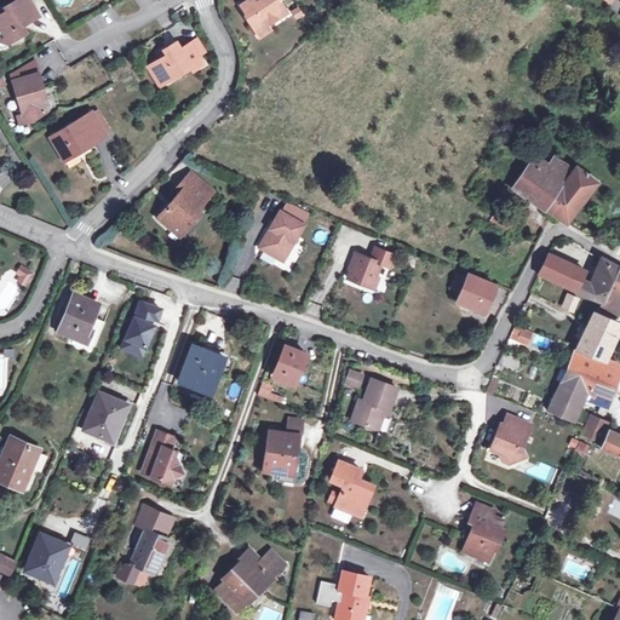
[(38,15),(28,0),(15,0),(9,4),(11,9),(0,15),(0,40),(7,44),(19,36),(15,28),(38,15)]
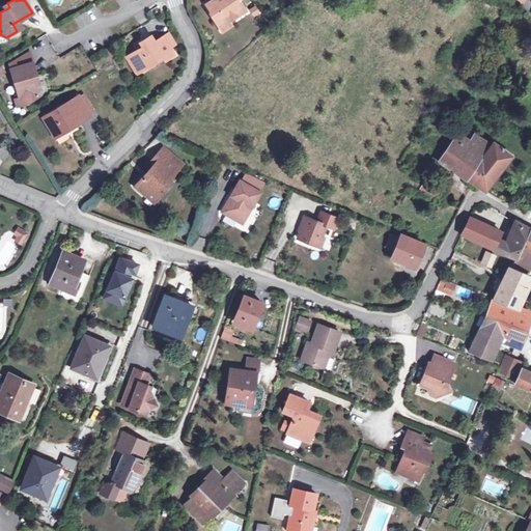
[(210,0),(205,3),(212,12),(210,14),(216,23),(226,17),(228,21),(246,8),(240,0),(210,0)]
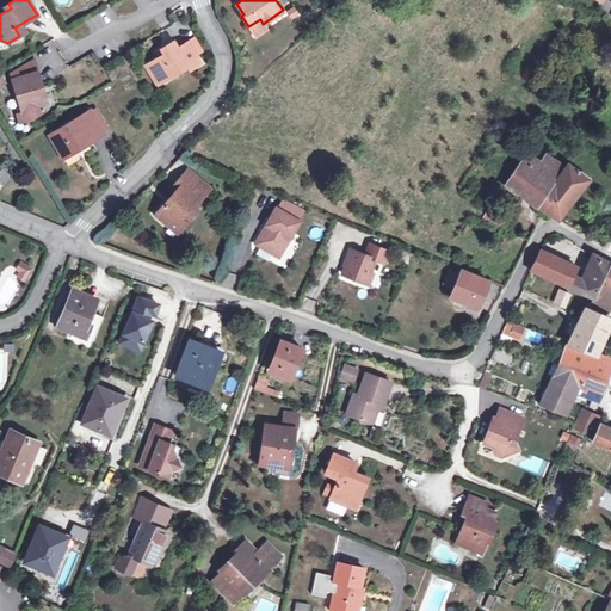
[(267,29),(263,24),(260,19),(248,26),(255,37),(267,29)]
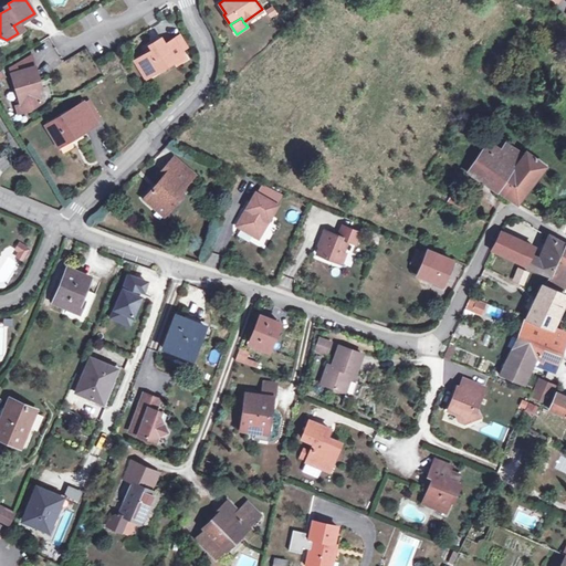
[(185,58),(174,39),(164,44),(160,38),(148,44),(149,46),(152,50),(146,53),(138,58),(149,75),(174,61),(175,63),(185,58)]
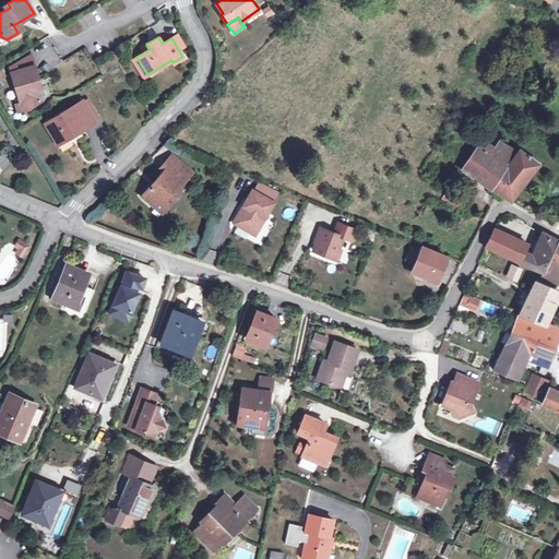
[(143,76),(147,74),(137,57),(132,59),(143,76)]
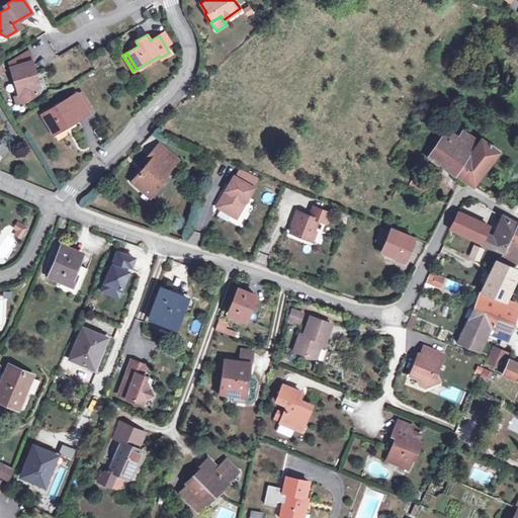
[(32,60),(10,66),(17,95),(14,96),(16,102),(25,99),(36,91),(34,82),(31,72),(35,71),(32,60)]
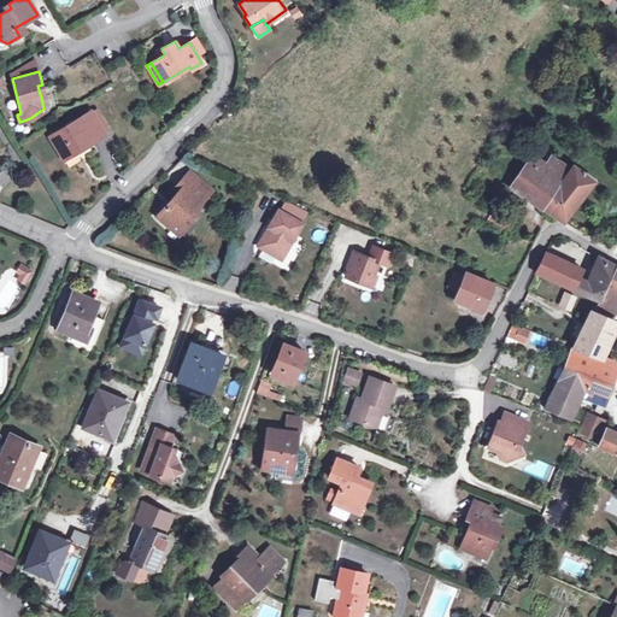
[(92,111),(51,136),(64,158),(105,134),(92,111)]
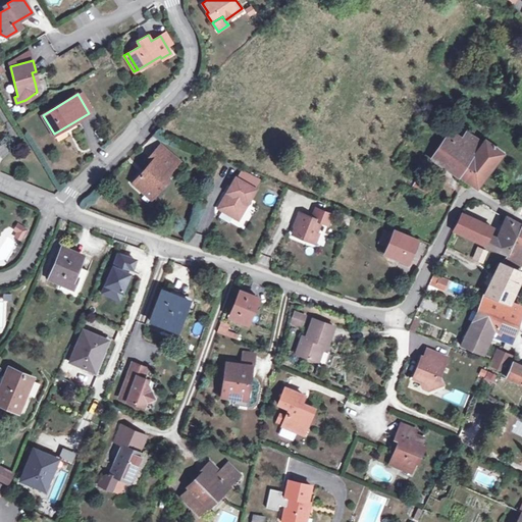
[(451,131),(448,136),(475,154),(481,145),(466,134),(463,139),(451,131)]
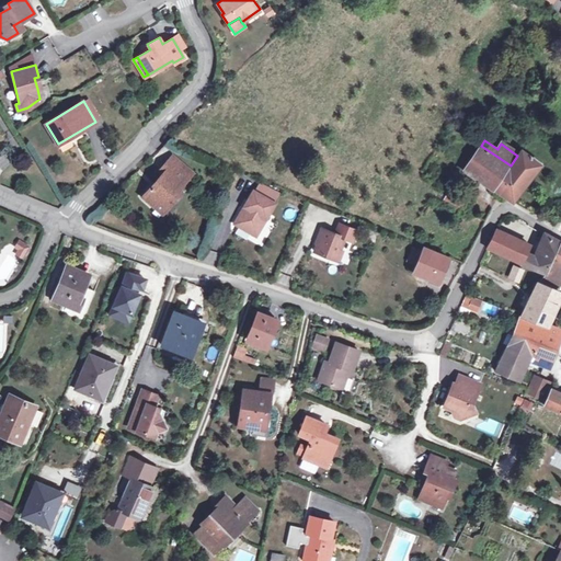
[(465,170),(512,202),(540,165),(522,150),(517,156),(511,165),(481,146),(465,170)]
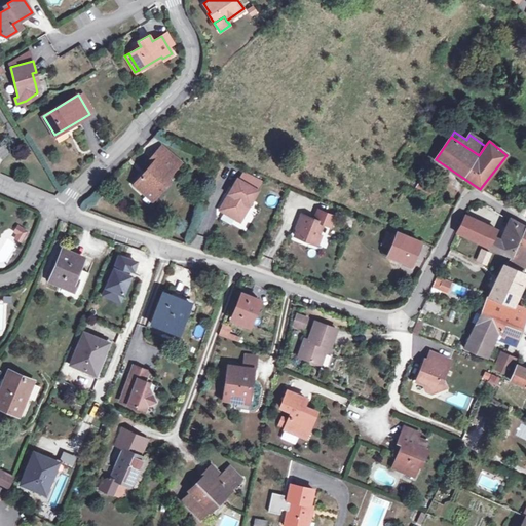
[(161,146),(156,152),(175,168),(180,162),(161,146)]
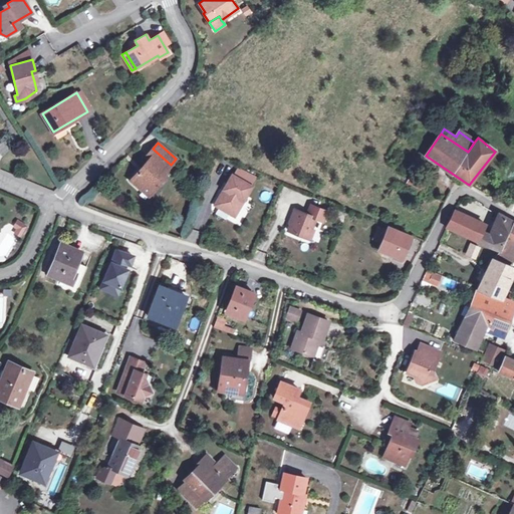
[(171,165),(153,149),(145,158),(150,163),(142,173),(139,171),(131,181),(143,191),(145,189),(151,189),(152,191),(164,177),(162,175),(171,165)]
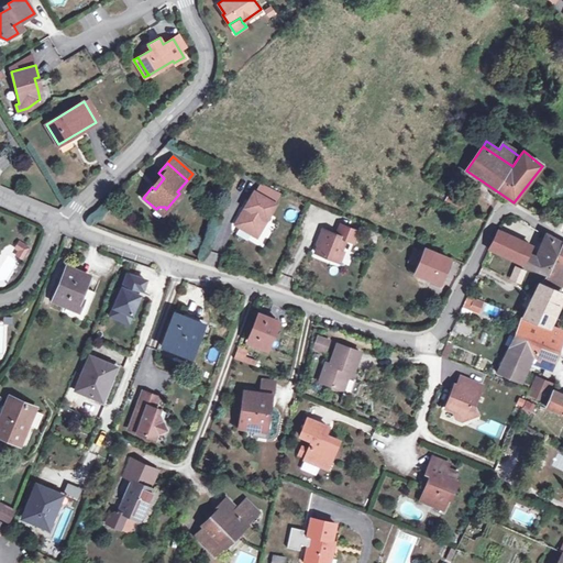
[(450,184),(446,183),(442,192),(443,197),(448,199),(459,206),(460,205),(464,208),(467,202),(464,200),(465,198),(452,191),(452,189),(450,184)]
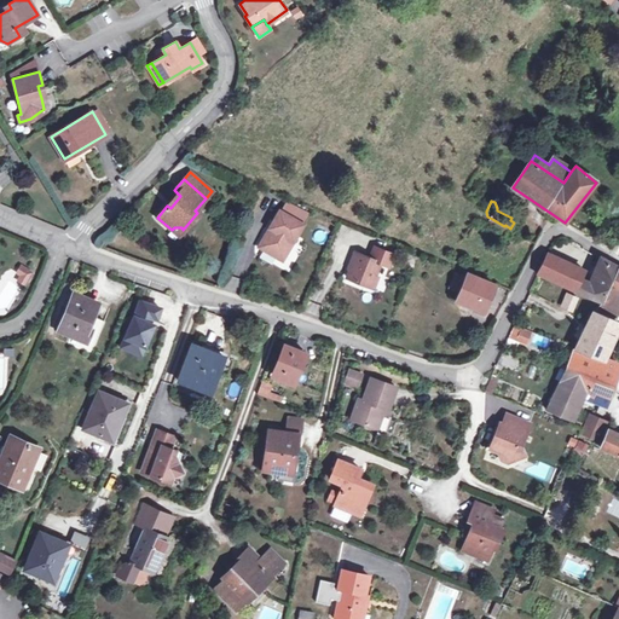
[(302,224),(279,210),(259,247),(278,259),(289,239),(293,242),(302,224)]
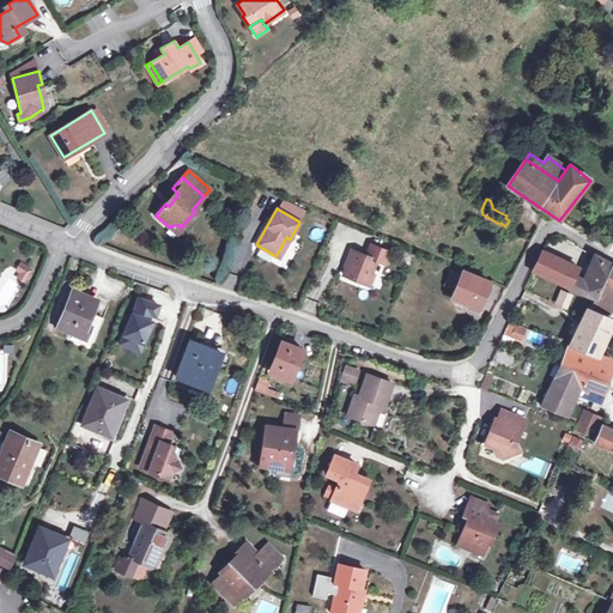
[(290,240),(286,237),(275,256),(279,258),(290,240)]
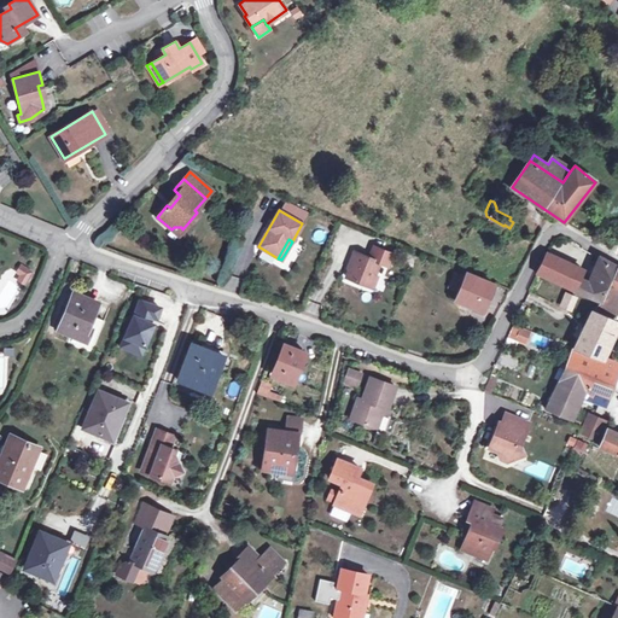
[(392,254),(373,246),(369,257),(379,261),(379,262),(388,266),(392,254)]
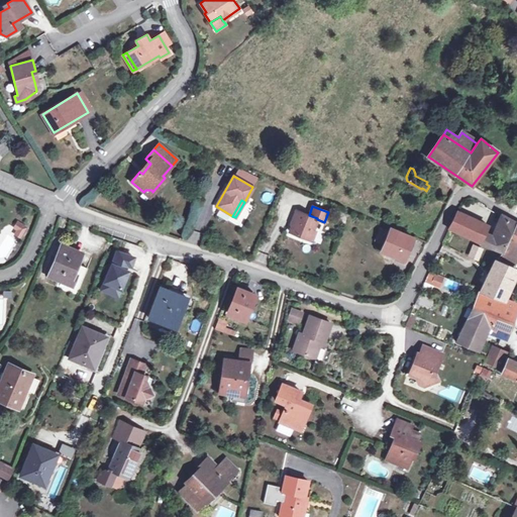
[(317,219),(317,218),(309,215),(297,210),(293,218),(294,218),(289,231),(309,239),(313,230),(317,219)]
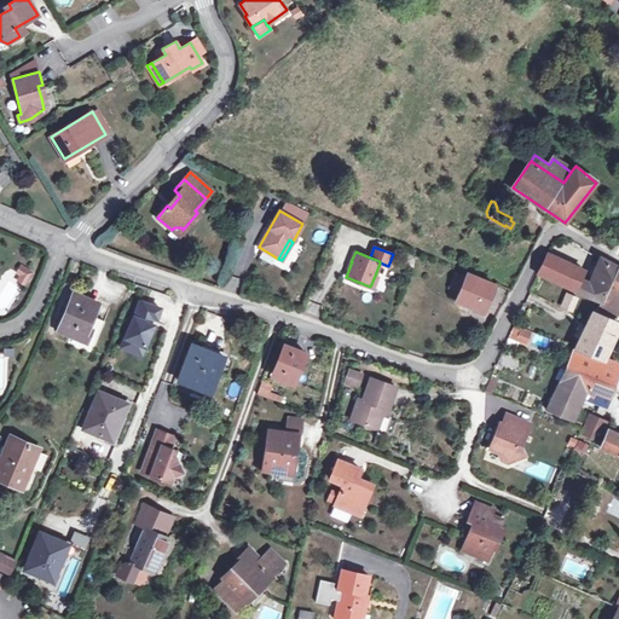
[(565,288),(585,296),(586,295),(602,302),(608,288),(618,267),(600,258),(589,284),(579,279),(570,275),(574,266),(547,253),(537,273),(565,288)]
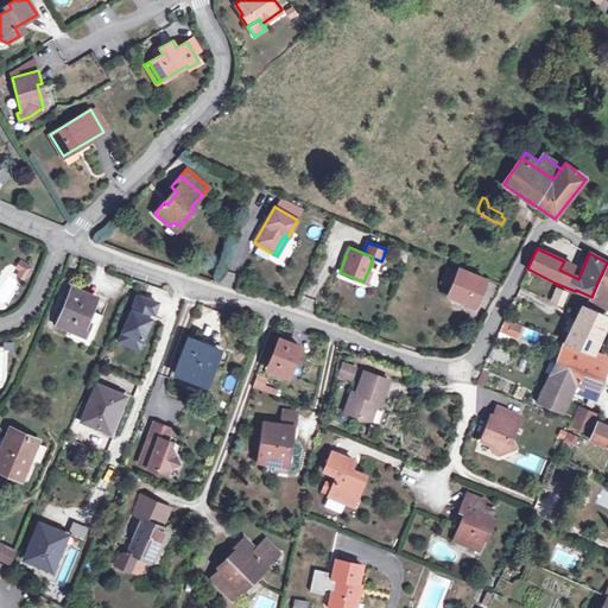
[(30,267),(19,261),(16,267),(20,268),(17,274),(23,278),(30,267)]
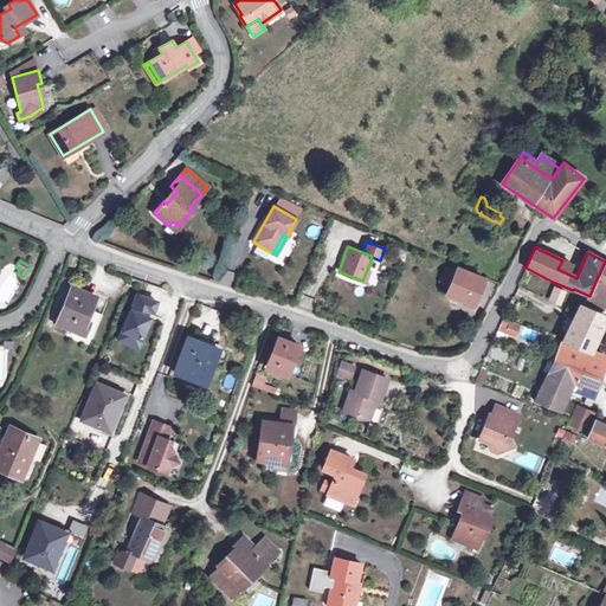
[(558,269),(567,274),(572,264),(562,260),(558,269)]
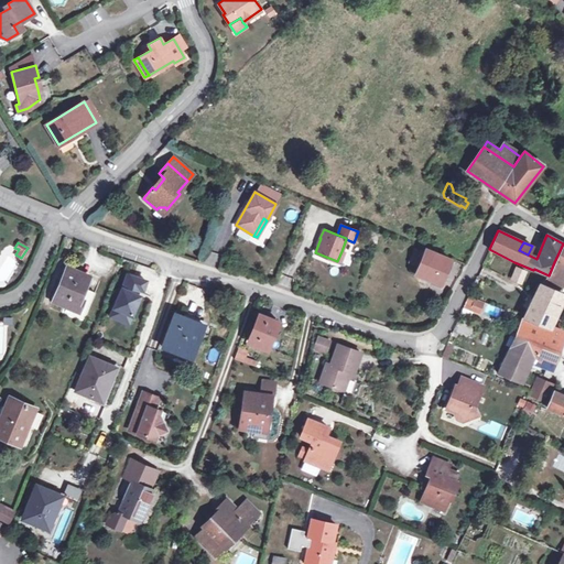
[(563,245),(563,243),(554,262),(563,267),(563,245)]
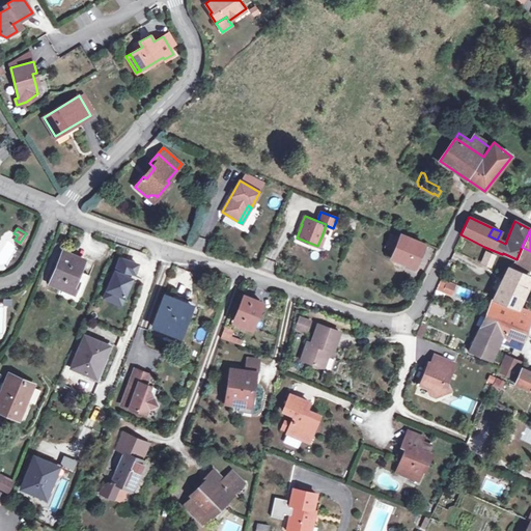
[(394,250),(399,238),(392,234),(387,247),(394,250)]
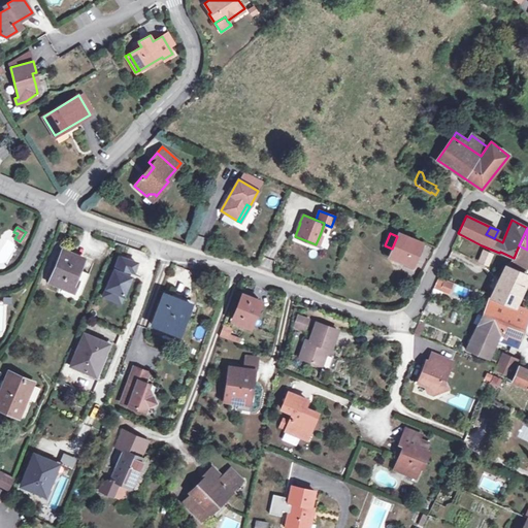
[(422,242),(398,233),(397,236),(392,249),(389,257),(413,266),(422,242)]
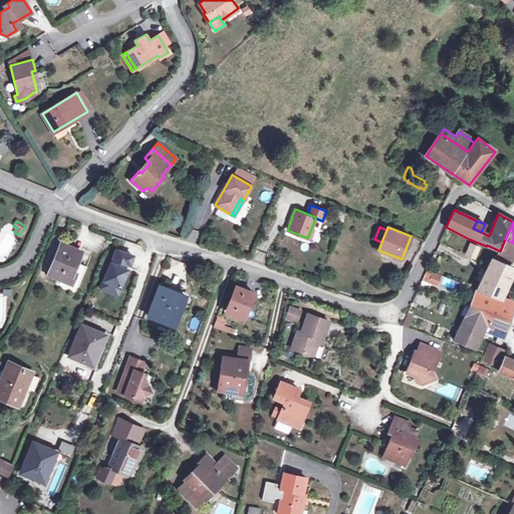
[(513,259),(513,243),(505,239),(500,251),(499,252),(493,258),(510,266),(513,259)]
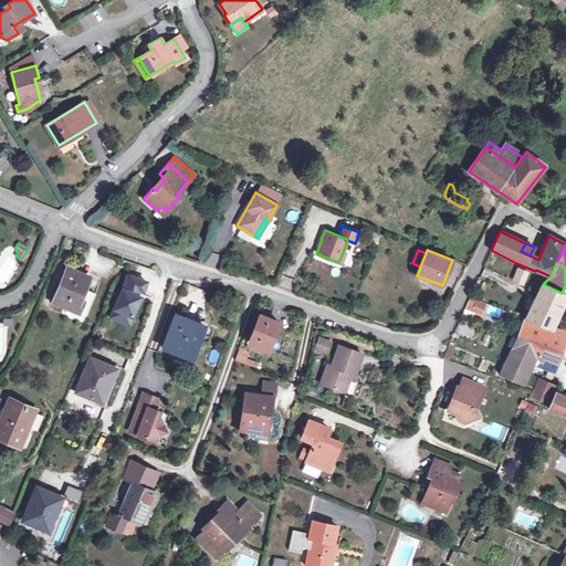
[(90,276),(67,268),(53,302),(62,305),(60,313),(84,323),(95,293),(85,289),(90,276)]
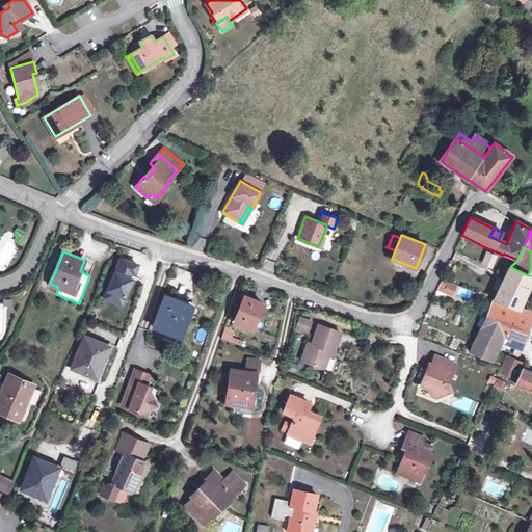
[(495,257),(486,253),(482,265),(489,268),(495,257)]
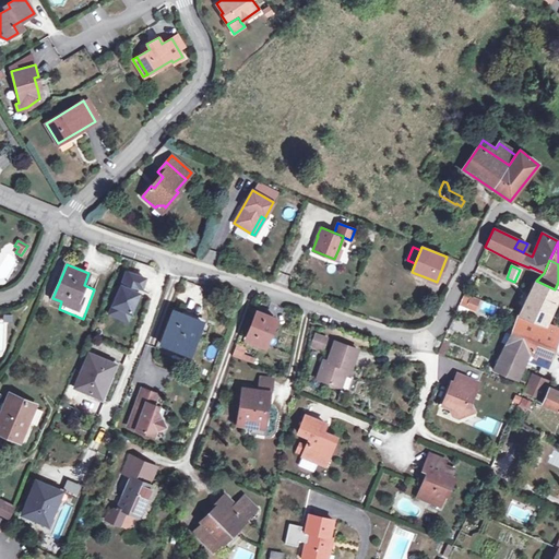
[(122,282),(113,305),(130,312),(139,294),(134,292),(137,286),(141,288),(144,278),(126,273),(122,282)]
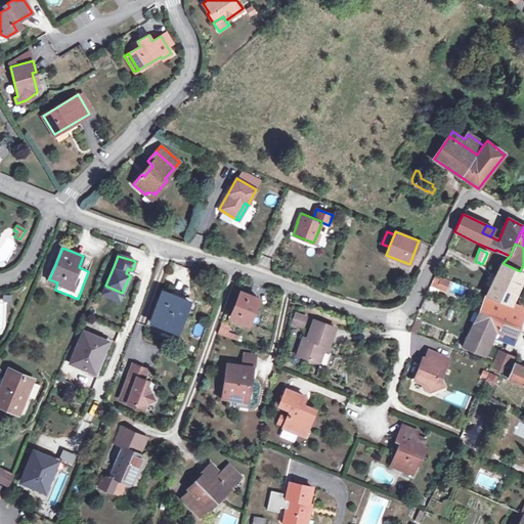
[(442,257),(439,265),(444,267),(448,260),(442,257)]
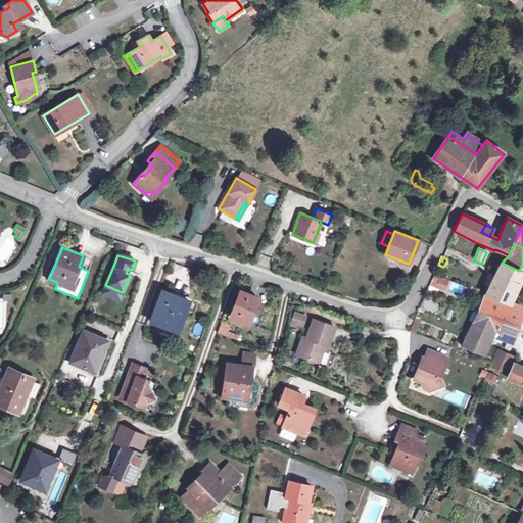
[(522,274),(519,271),(502,263),(491,284),(486,295),(478,311),(514,324),(520,306),(510,302),(522,274)]
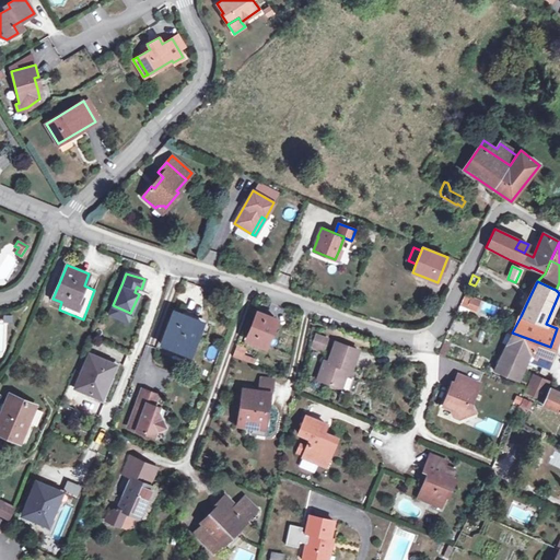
[(465,293),(459,305),(477,313),(482,300),(465,293)]
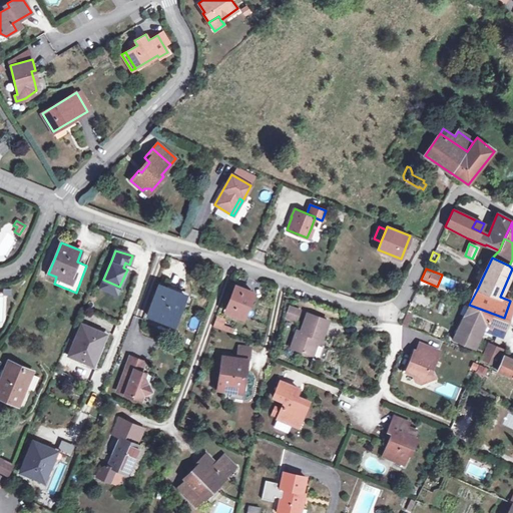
[(100,288),(116,295),(119,287),(103,280),(100,288)]
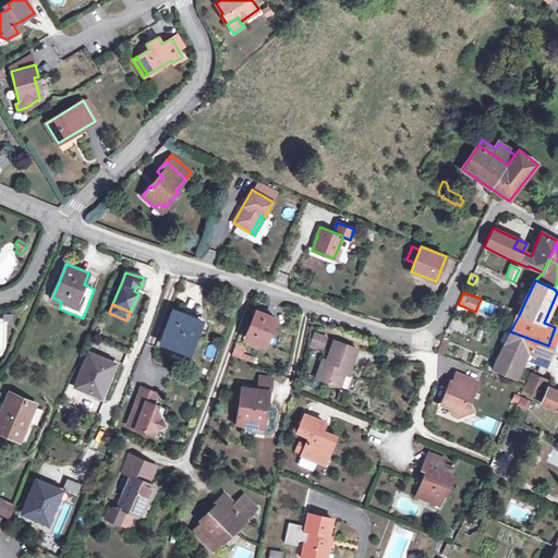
[(198,319),(173,310),(161,343),(189,353),(195,336),(193,335),(198,319)]
